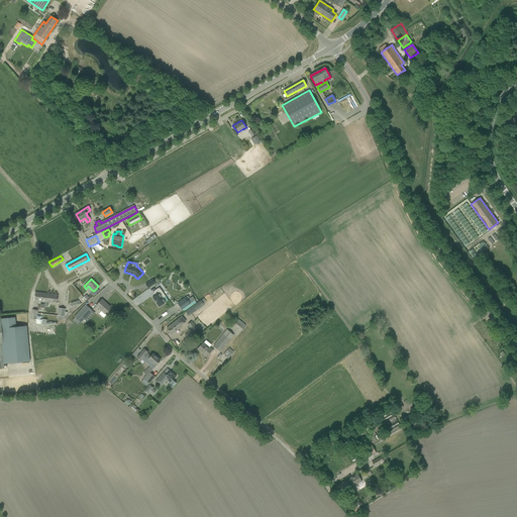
[(147,289),(156,283),(152,280),(145,285),(147,289)]
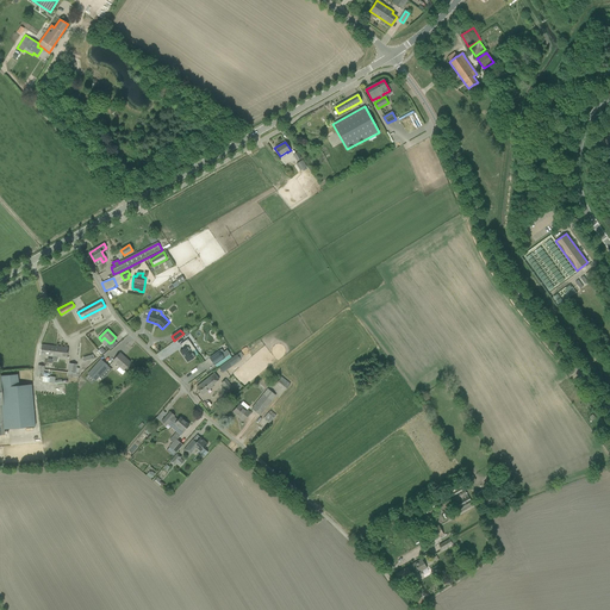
[(195,350),(187,340),(180,344),(184,349),(180,352),(187,362),(195,356),(192,352),(195,350)]
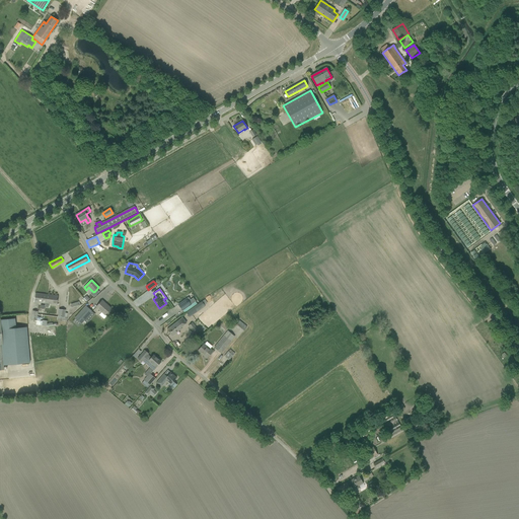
[(34,302),(57,305),(58,296),(35,294),(34,302)]
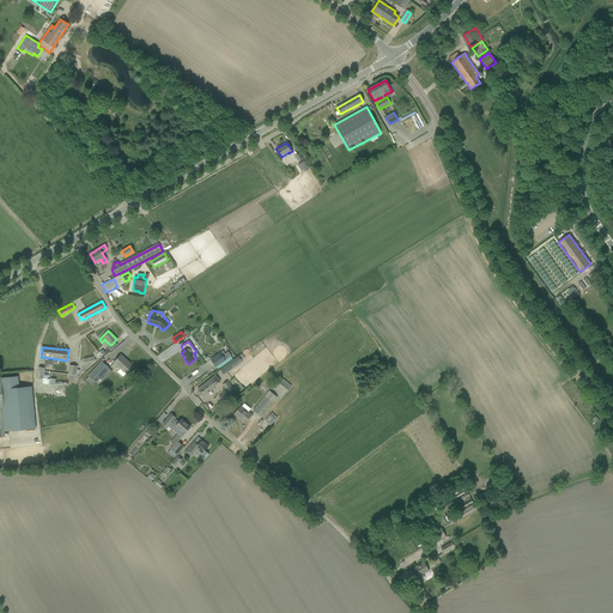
[(216,368),(231,356),(228,352),(225,354),(223,351),(210,360),(216,368)]
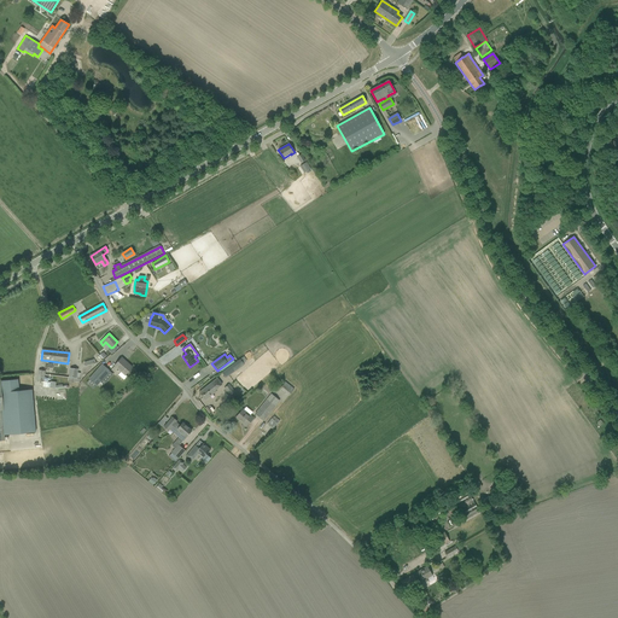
[(121,372),(118,375),(123,380),(127,377),(124,375),(132,367),(128,363),(127,365),(124,362),(126,362),(122,359),(117,362),(115,366),(121,372)]
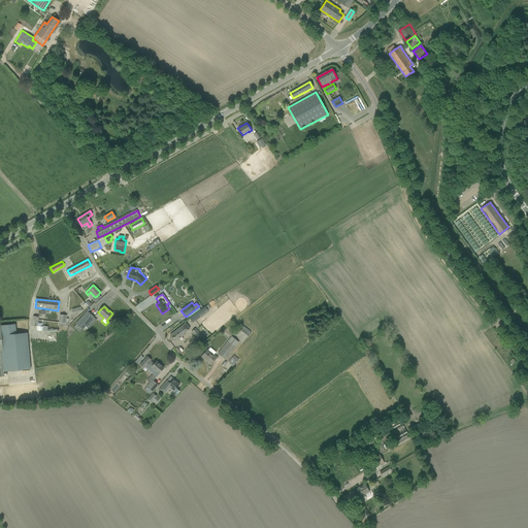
[(73,327),(79,333),(83,330),(94,318),(87,311),(76,324),(73,327)]
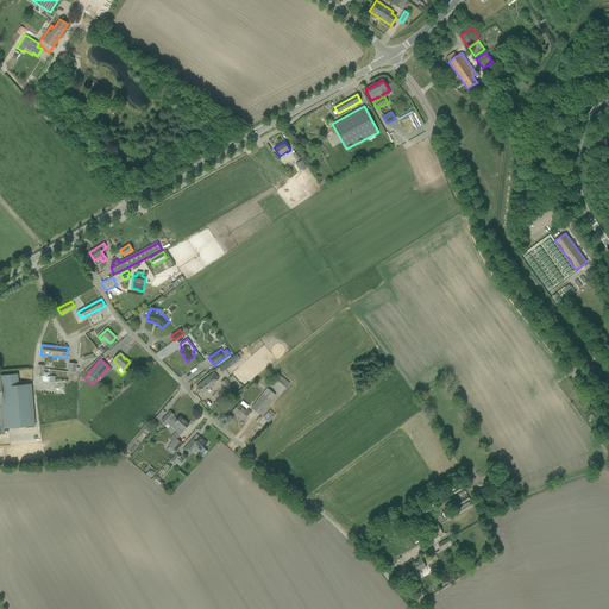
[(221,372),(231,366),(226,360),(218,366),(221,372)]
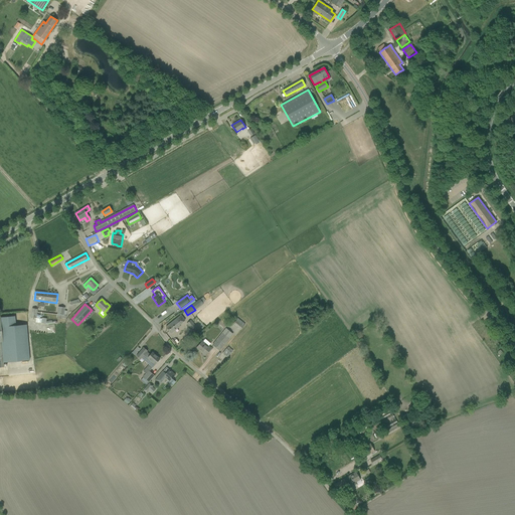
[(57,315),(57,318),(66,319),(66,316),(63,315),(64,308),(58,307),(57,314),(57,315)]
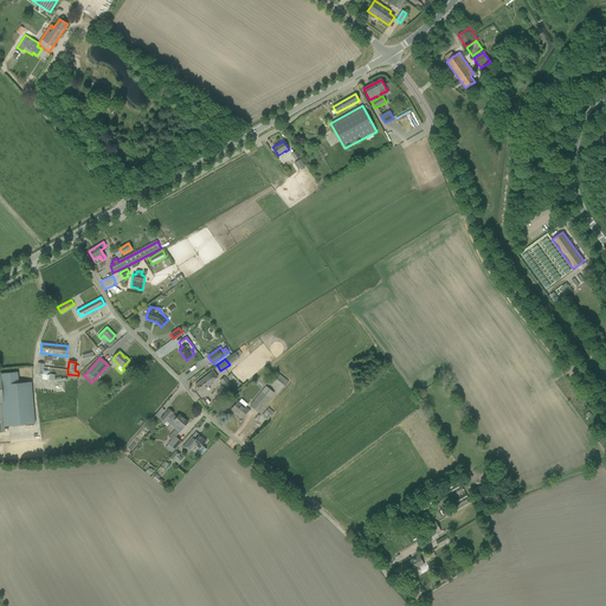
[(212,384),(211,382),(218,376),(213,371),(195,385),(201,393),(212,384)]
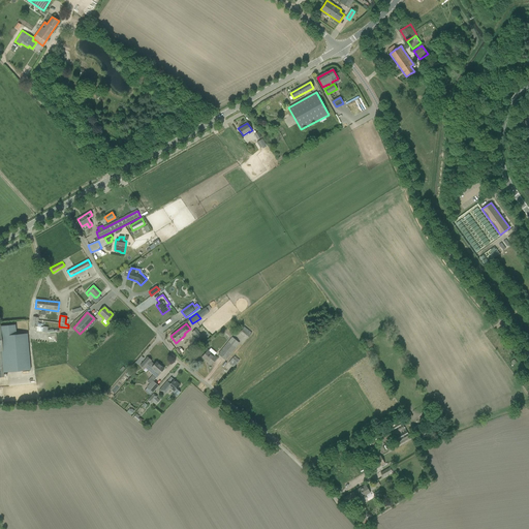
[(0,377),(4,377),(3,373),(30,370),(27,334),(17,335),(16,324),(0,325),(0,377)]
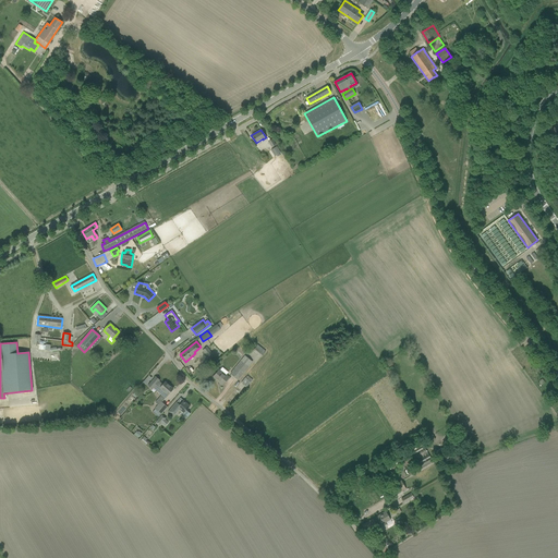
[(253,351),(261,358),(266,351),(258,344),(253,351)]
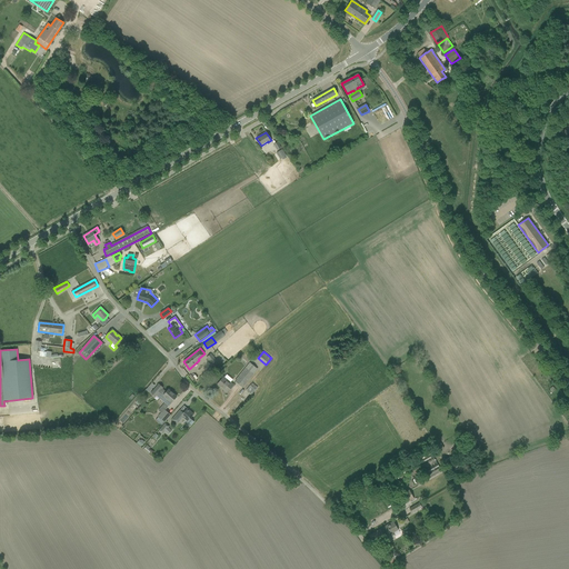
[(207,358),(212,363),(213,362),(217,366),(219,362),(217,360),(216,360),(211,355),(207,358)]
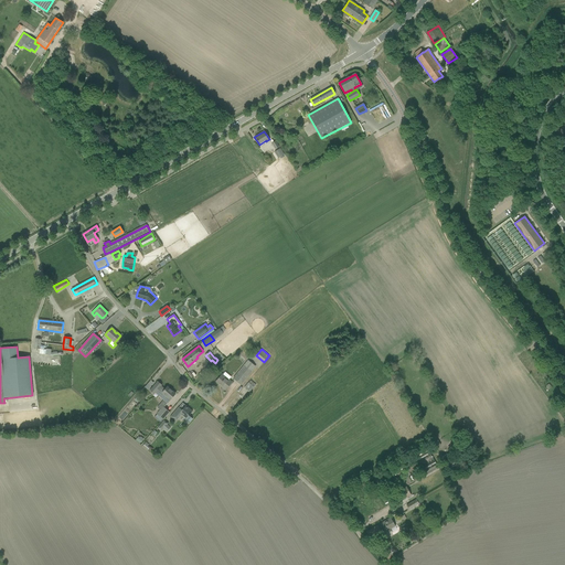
[(233,379),(241,384),(255,366),(248,361),(233,379)]
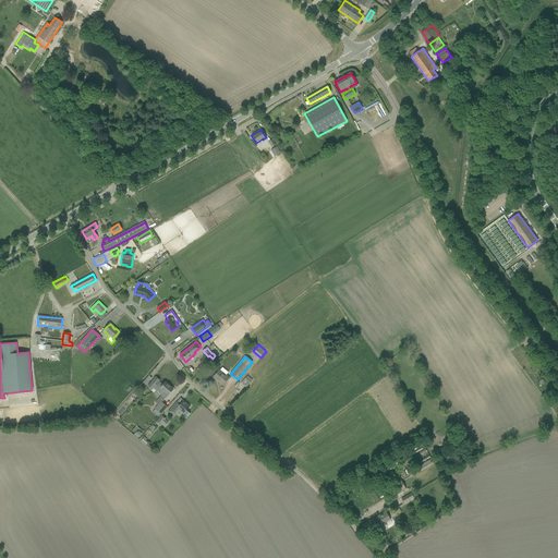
[(204,363),(196,368),(199,373),(207,366),(204,363)]
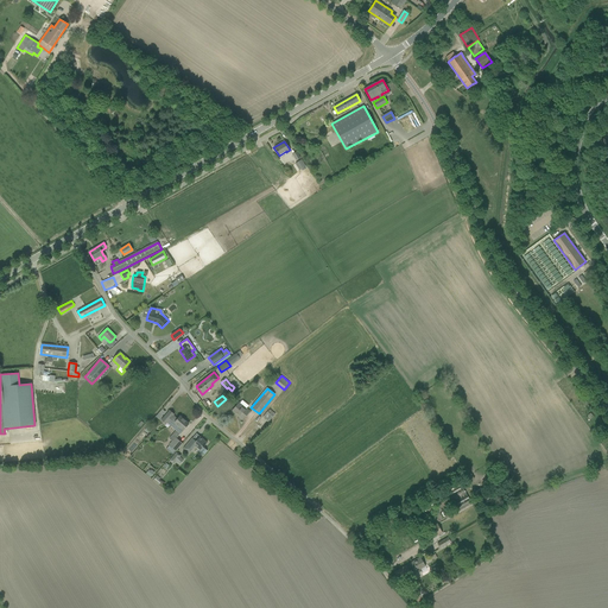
[(238,416),(242,419),(248,412),(239,403),(232,411),(236,415),(236,413),(239,416),(238,416)]
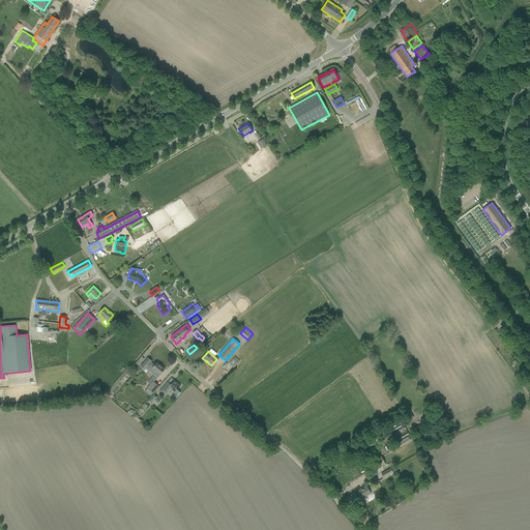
[(236,355),(229,362),(235,367),(241,360),(236,355)]
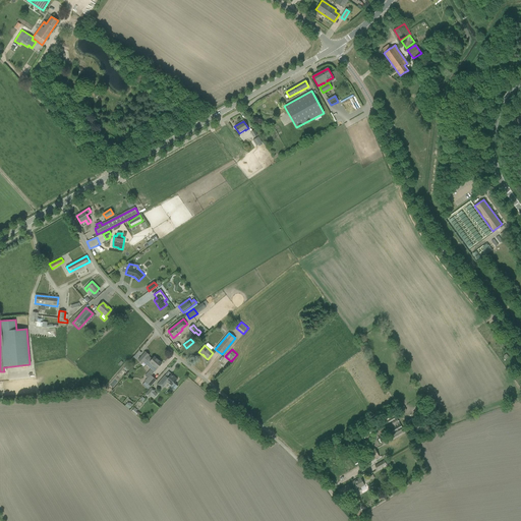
[(138,360),(141,363),(142,362),(154,371),(162,363),(154,356),(152,359),(149,356),(149,355),(146,352),(138,360)]
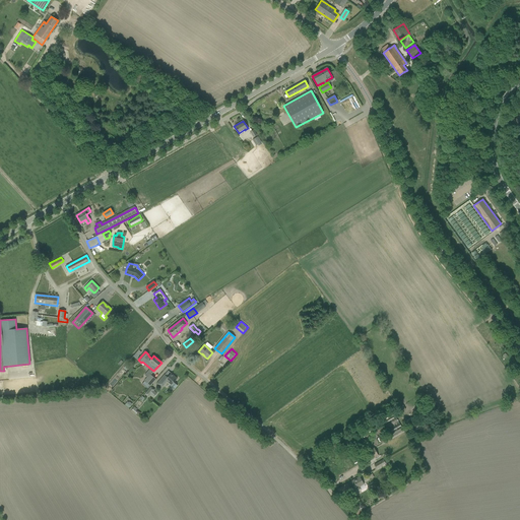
[(160,379),(156,384),(161,388),(167,382),(171,386),(172,386),(171,387),(174,390),(177,385),(174,383),(177,379),(171,374),(168,377),(165,375),(160,379)]
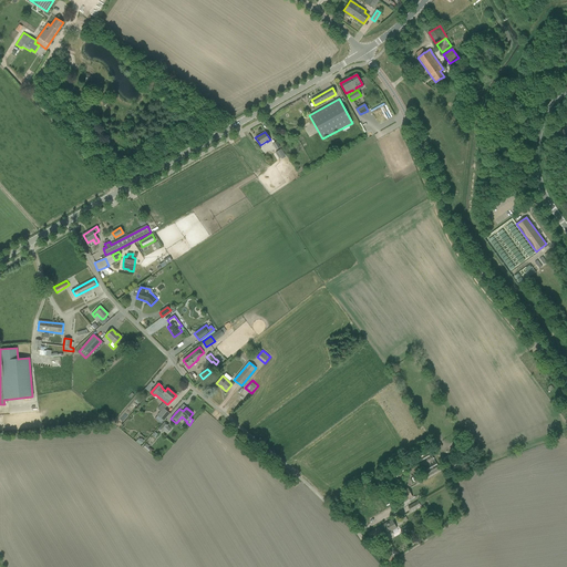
[(157,415),(155,419),(161,424),(164,421),(169,414),(164,409),(157,415)]
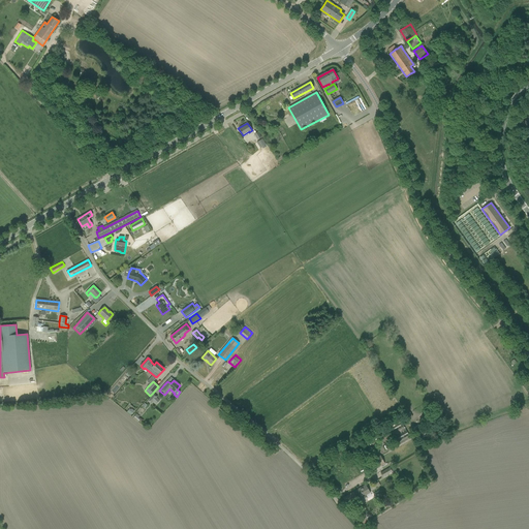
[(147,401),(151,404),(157,397),(153,394),(147,401)]
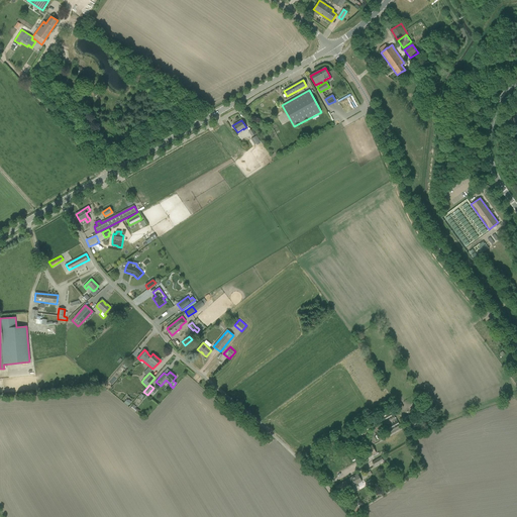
[(391,431),(400,425),(394,414),(388,417),(389,420),(386,422),(391,431)]
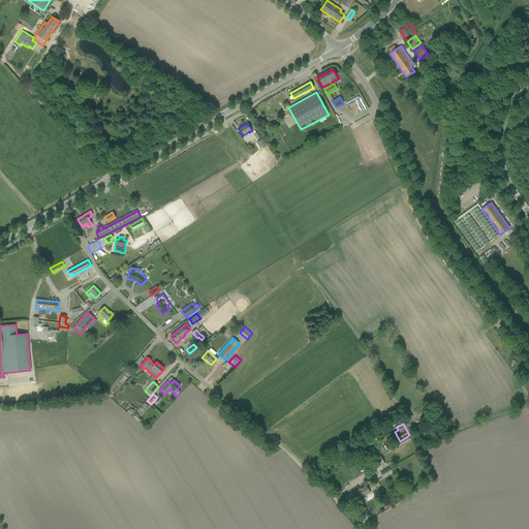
[(371,435),(359,441),(361,446),(373,440),(371,435)]
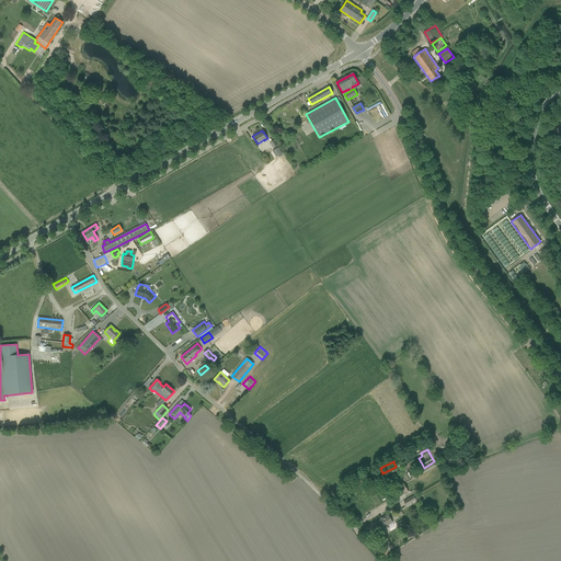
[(393,489),(398,497),(408,492),(403,483),(393,489)]
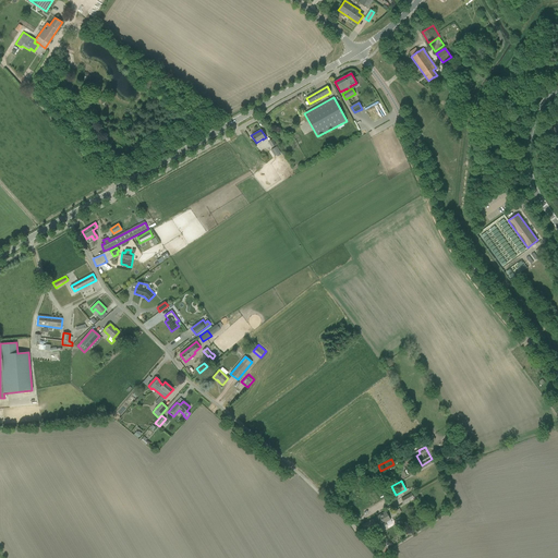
[(401,499),(403,504),(413,498),(411,493),(401,499)]
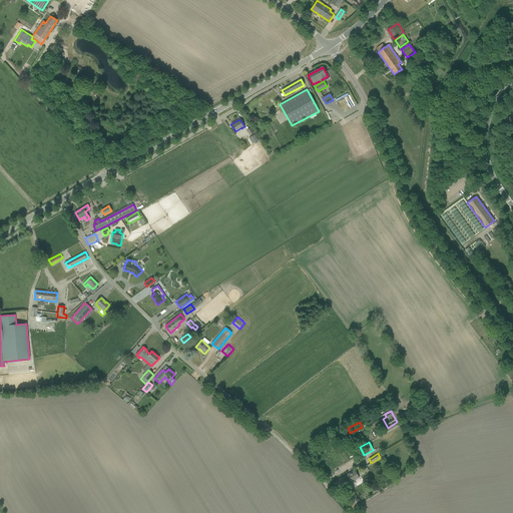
[(355,470),(343,477),(347,484),(350,482),(350,483),(352,482),(353,483),(356,482),(355,480),(359,478),(355,470)]
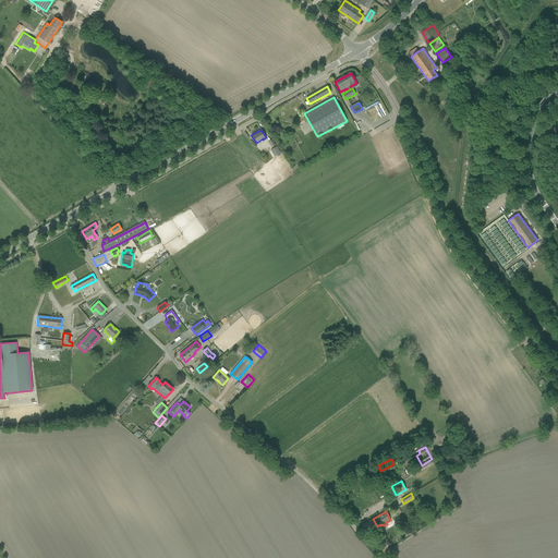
[(377,526),(373,519),(362,525),(367,534),(375,530),(384,544),(386,542),(377,526)]
